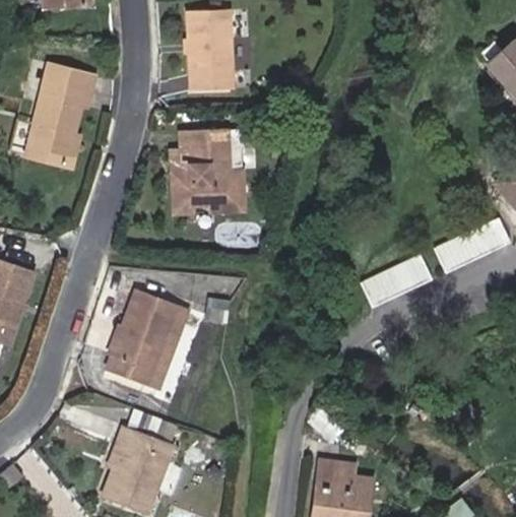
[(48,0),(49,10),(88,9),(87,0),(48,0)]
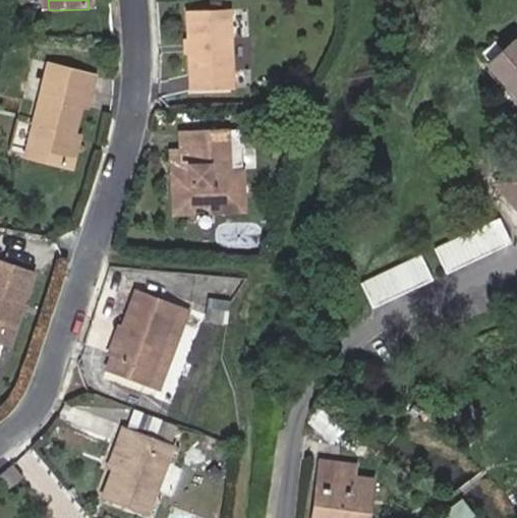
[(88,0),(89,9),(97,9),(96,0),(88,0)]
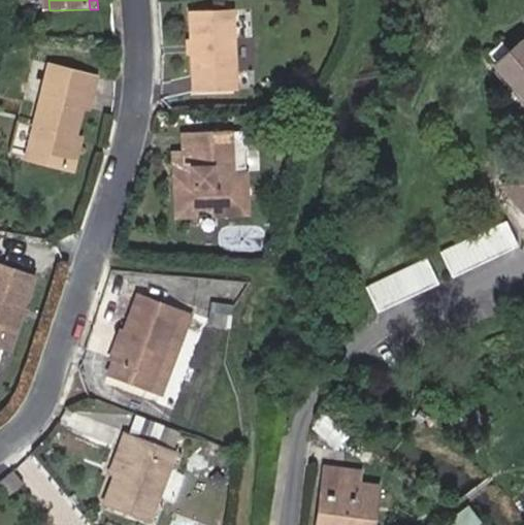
[(235,91),(234,10),(195,11),(196,91),(235,91)]
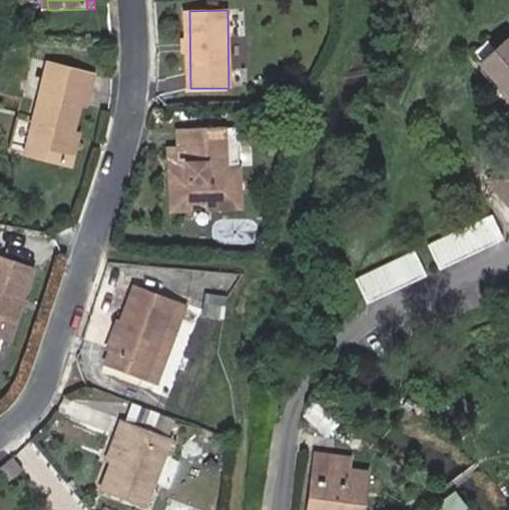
[(508,165),(490,182),(508,205),(508,40),(482,64),(508,95),(508,165)]
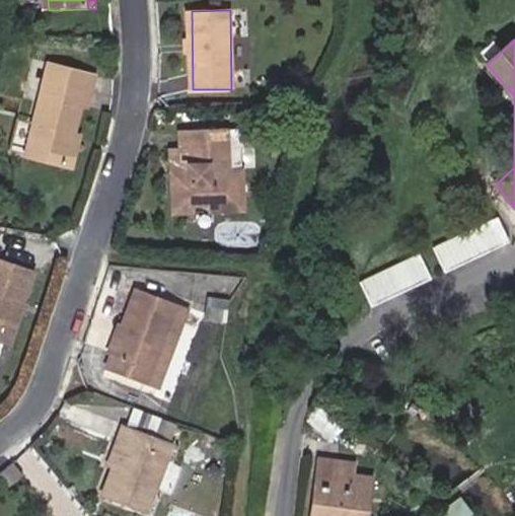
[(30,158),(68,167),(76,139),(83,107),(89,108),(95,80),(53,69),(30,158)]
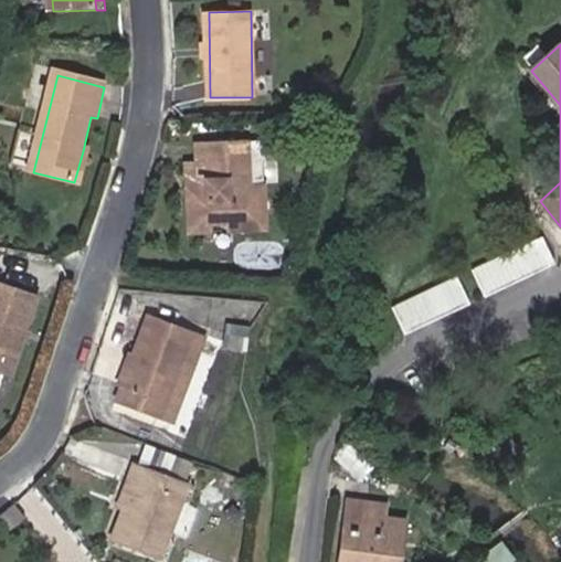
[(250,160),(239,160),(237,142),(196,146),(197,163),(184,163),(190,234),(211,233),(210,223),(230,222),(230,232),(266,230),(263,186),(252,187),(250,160)]
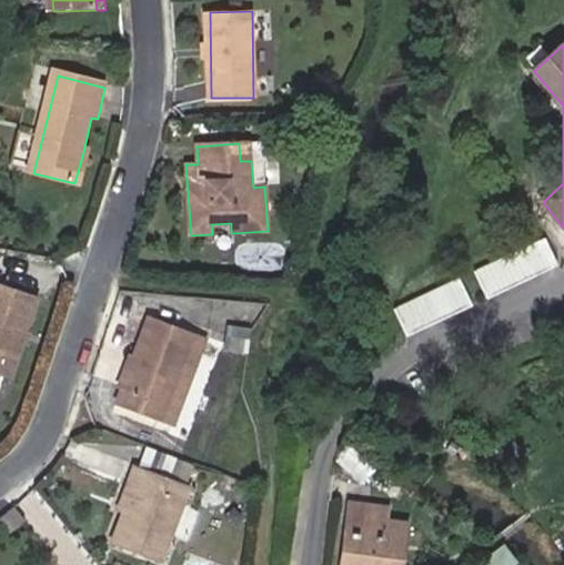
[(251,161),(250,143),(239,143),(240,161),(251,161)]
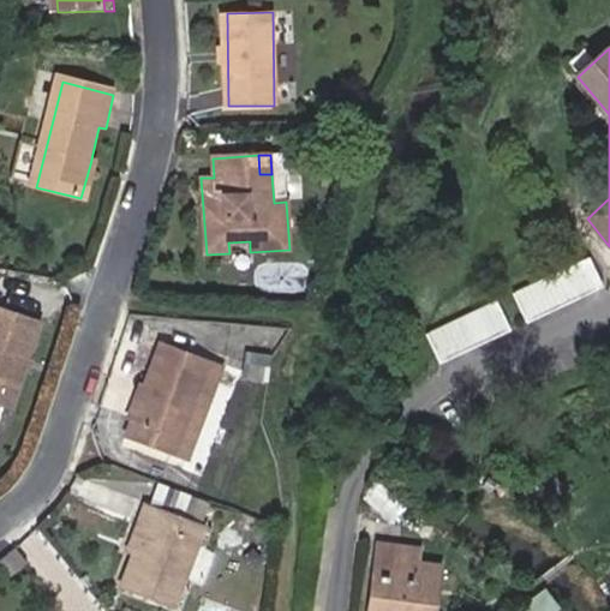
[(88,199),(96,166),(90,165),(81,198),(88,199)]
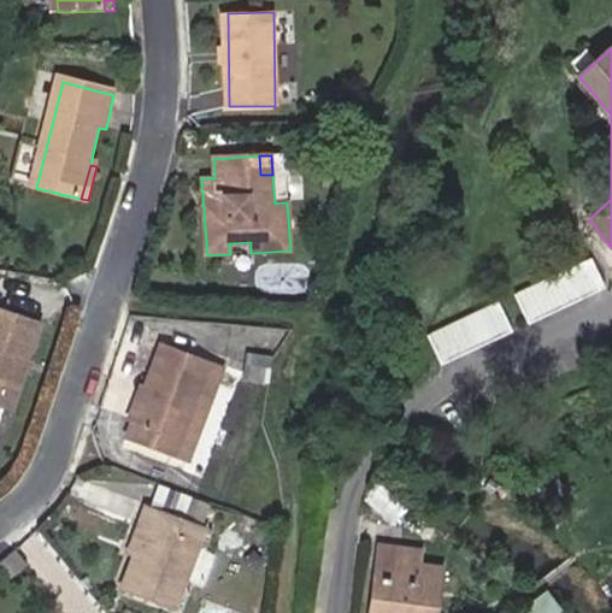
[(527,323),(605,290),(593,260),(515,292),(527,323)]
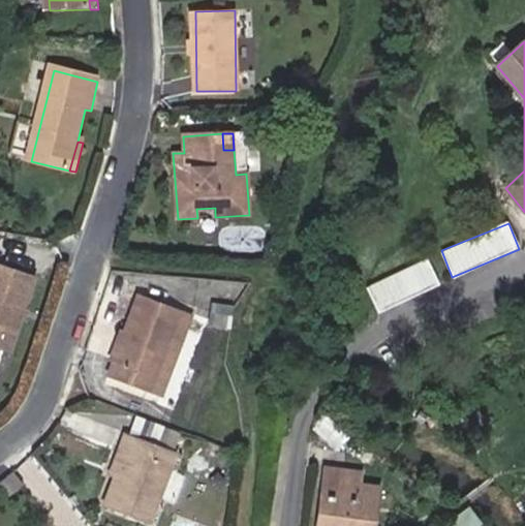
[(375,308),(437,282),(427,256),(365,281),(375,308)]
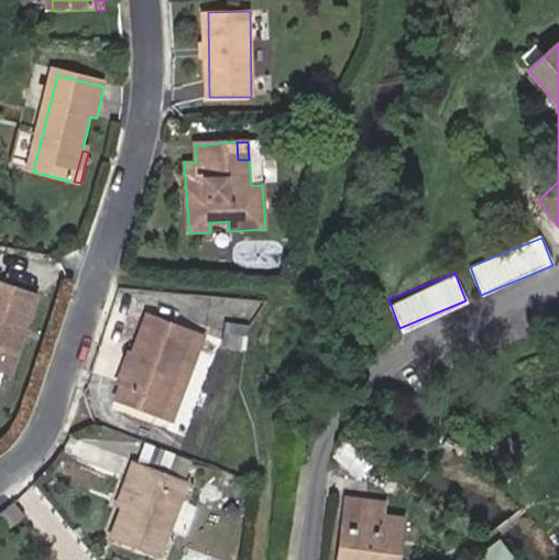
[(0,371),(12,375),(40,294),(0,280),(0,371)]
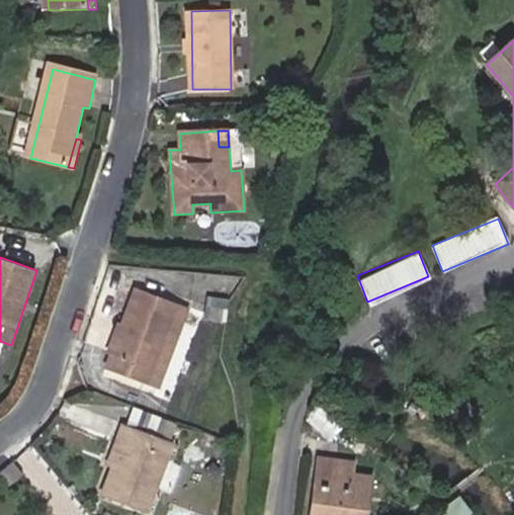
[(177,305),(140,290),(111,370),(149,384),(177,305)]
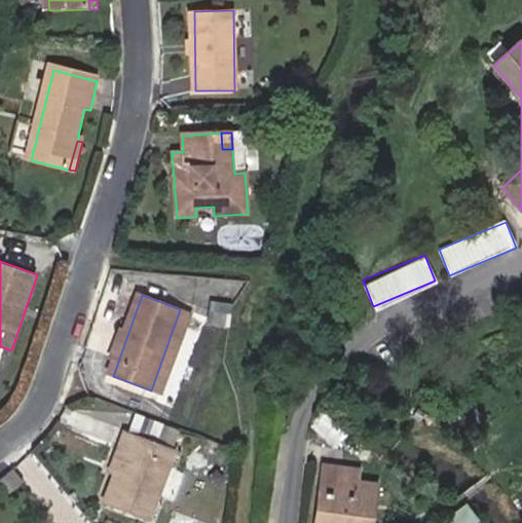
[(179,450),(128,432),(122,448),(128,450),(119,475),(108,505),(152,521),(179,450)]
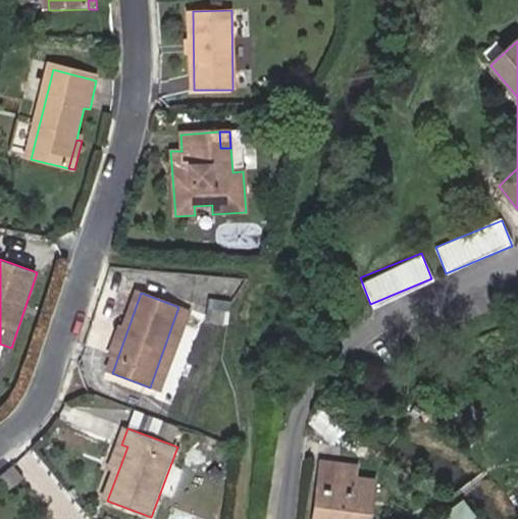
[(121,445),(112,469),(118,471),(127,447),(121,445)]
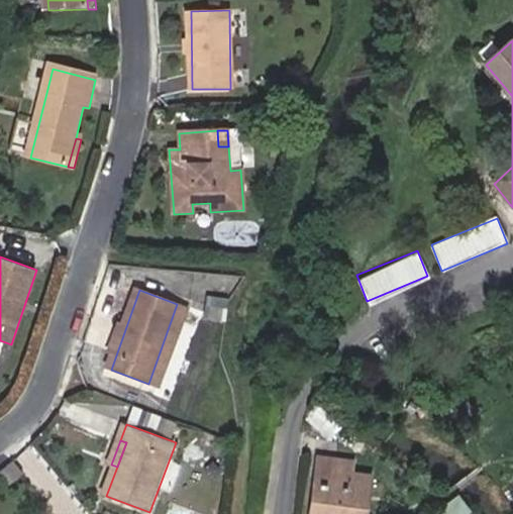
[(353,477),(354,465),(321,460),(313,513),(366,513),(372,479),(353,477)]
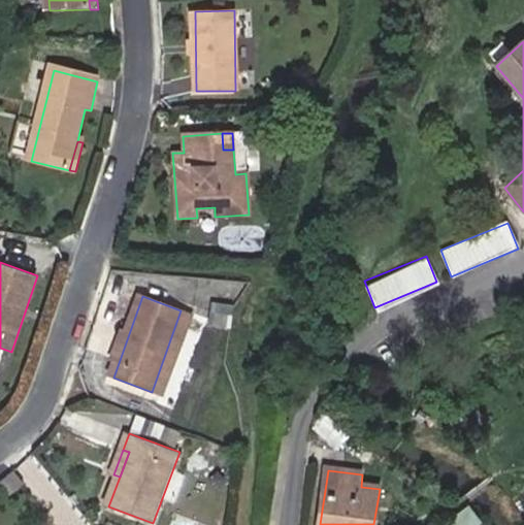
[(17,496),(29,485),(20,473),(6,484),(17,496)]
